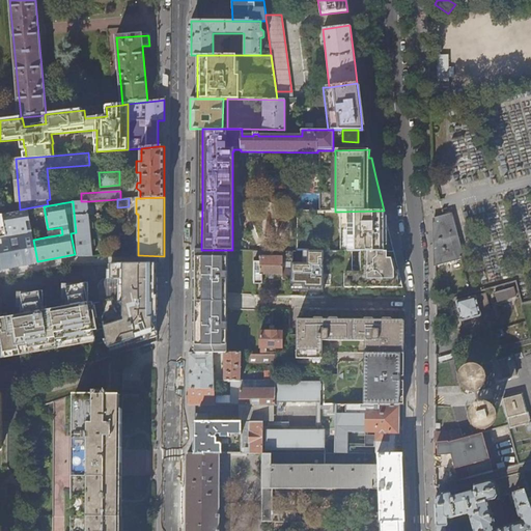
[(91,222),(89,201),(81,201),(80,201),(73,201),(76,232),(78,254),(78,255),(82,255),(93,256),(92,245),(95,245),(95,239),(92,239),(91,228),(94,228),(94,222),(91,222)]
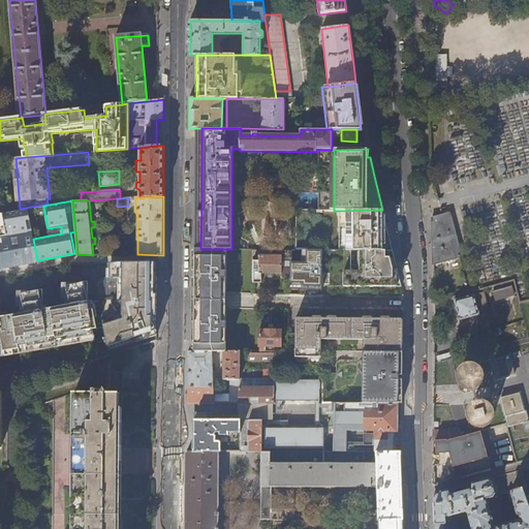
[(5,213),(18,211),(17,205),(4,207),(5,213)]
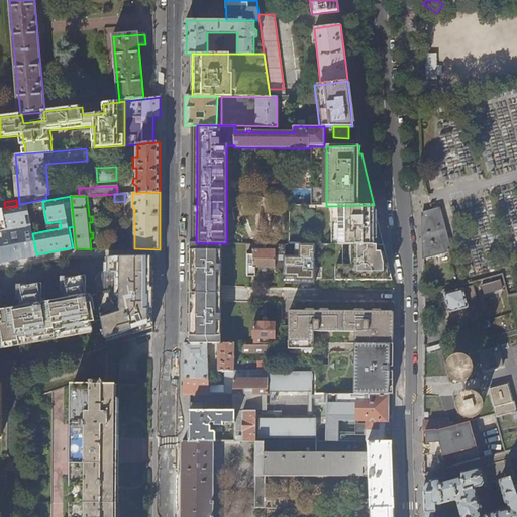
[(5,208),(4,208),(7,229),(31,225),(27,204),(17,206),(5,208)]
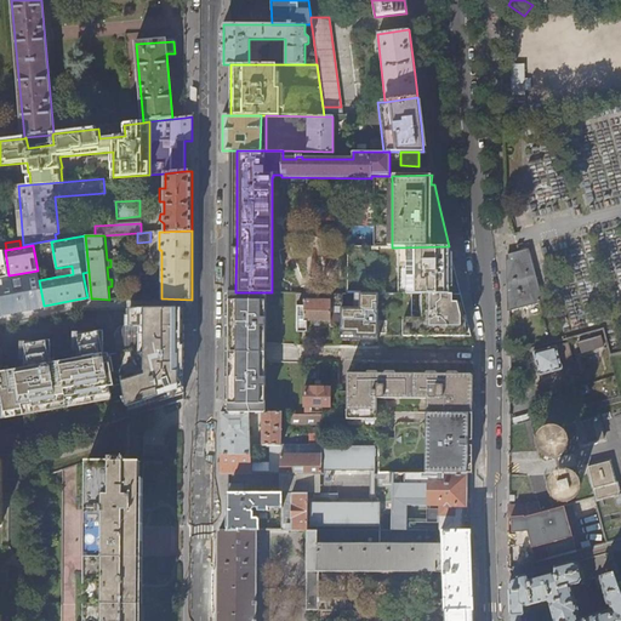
[(449,246),(397,248),(397,294),(461,294),(455,273),(449,246)]
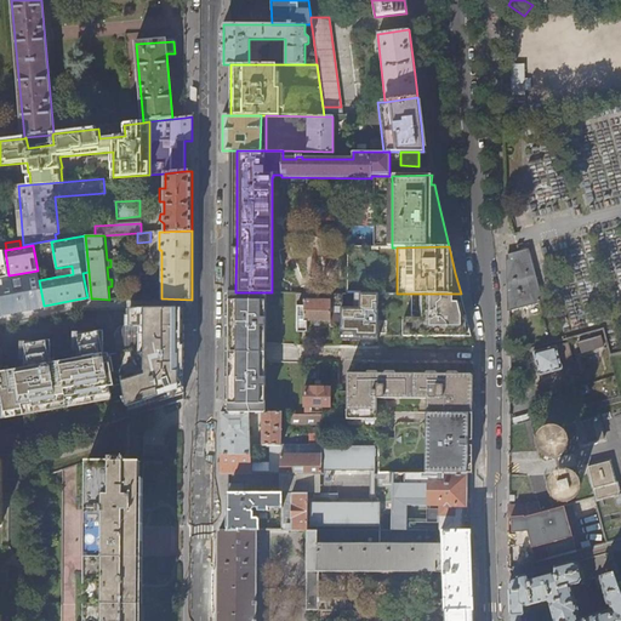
[(1,313),(44,306),(39,280),(38,271),(9,275),(5,250),(0,251),(0,313),(3,314),(1,313)]
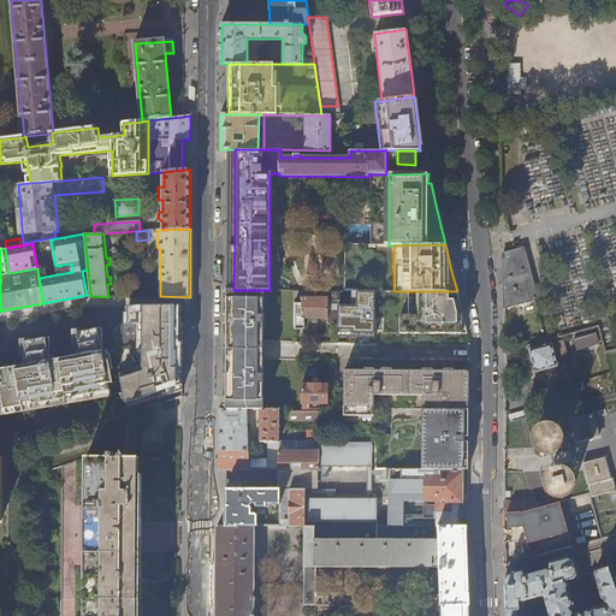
[(503,259),(504,308),(535,298),(529,277),(531,276),(523,248),(515,250),(509,252),(503,253),(503,254),(503,259)]
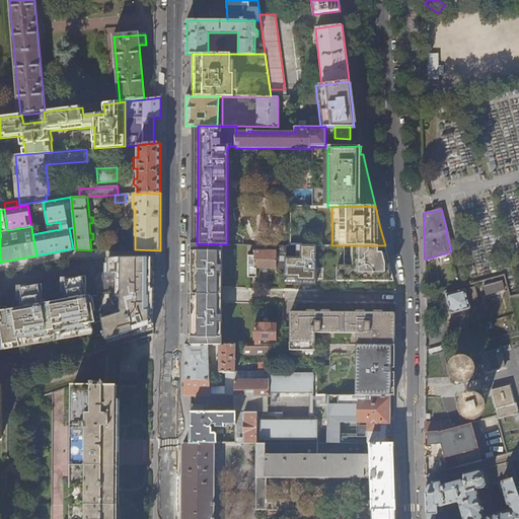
[(60,222),(47,224),(48,231),(61,229),(60,222)]
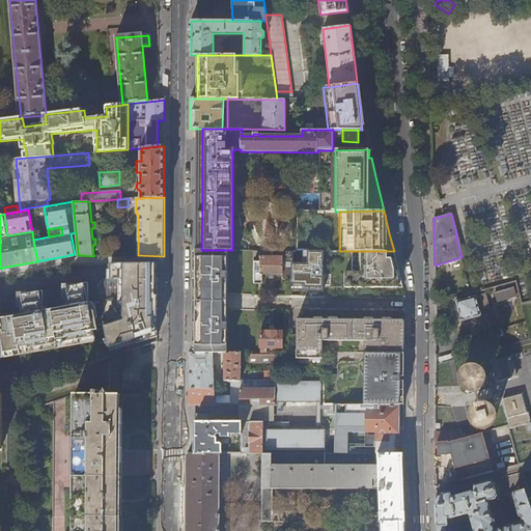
[(227,250),(201,250),(196,249),(196,277),(196,302),(195,328),(195,346),(195,353),(214,353),(224,353),(226,353),(227,310),(227,303),(227,295),(227,250)]
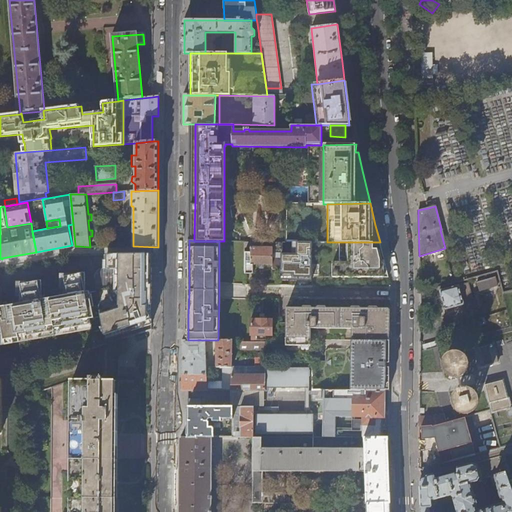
[(261,247),(261,245),(261,241),(246,241),(246,247),(251,247),(251,252),(246,252),(246,273),(253,273),(253,265),(273,265),(273,254),(273,248),(261,247)]
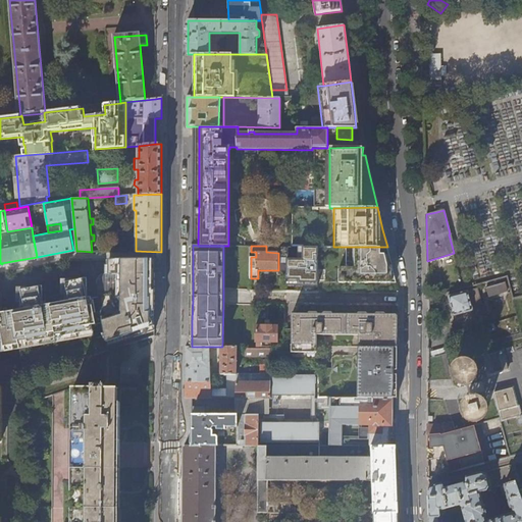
[(280,255),(286,255),(286,247),(278,247),(278,250),(280,250),(280,255)]
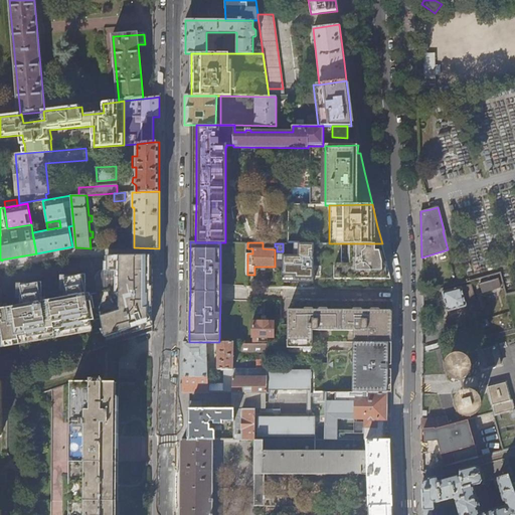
[(313,277),(313,243),(297,243),(297,255),(283,255),(283,271),(283,272),(283,282),(313,282),(313,277)]
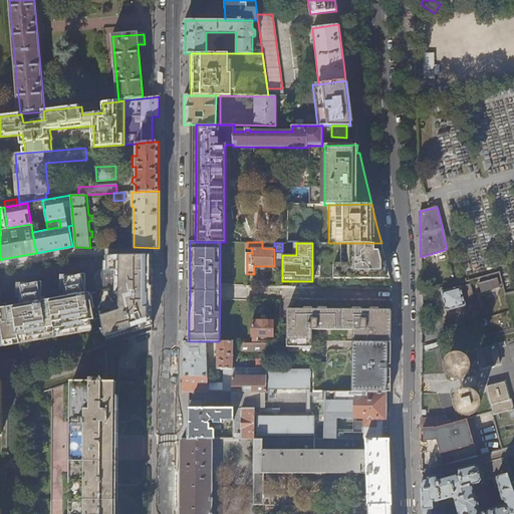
[(381,243),(328,243),(312,243),(312,276),(315,276),(319,276),(319,278),(321,278),(333,278),(337,278),(345,278),(349,278),(363,278),(367,278),(370,278),(390,279),(381,243)]
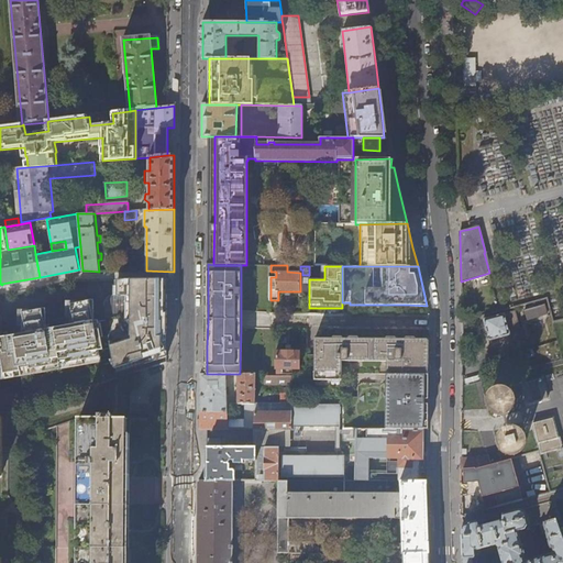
[(301,279),(300,279),(300,291),(300,296),(309,296),(309,279),(309,278),(301,278),(301,279)]
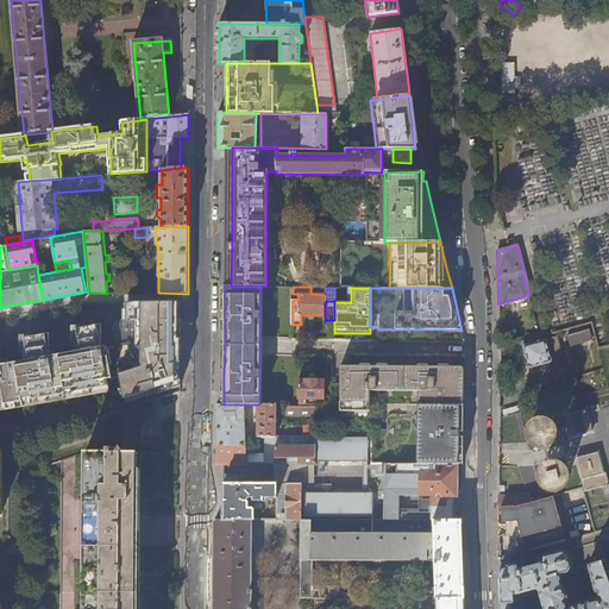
[(112,409),(180,387),(180,381),(180,365),(181,325),(181,319),(181,311),(181,302),(127,302),(127,311),(127,319),(142,319),(142,339),(114,344),(107,345),(101,346),(101,325),(92,324),(92,326),(77,326),(76,349),(77,349),(77,350),(77,351),(50,356),(50,333),(41,333),(41,334),(26,334),(25,357),(26,357),(26,358),(26,359),(0,363),(0,383),(1,383),(2,389),(5,403),(23,400),(23,397),(31,396),(31,399),(67,393),(66,390),(74,389),(74,391),(108,385),(112,409)]
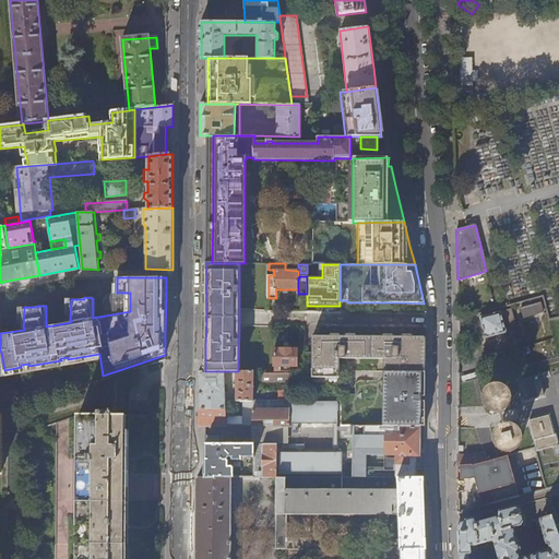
[(521,309),(523,318),(545,312),(542,304),(521,309)]
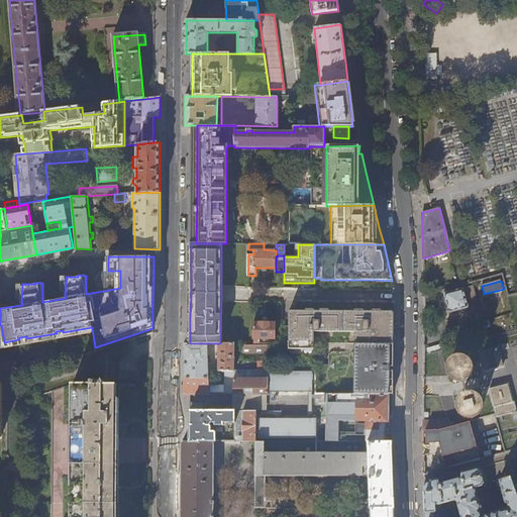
[(443,293),(448,312),(468,307),(464,293),(475,290),(473,284),(462,287),(462,288),(443,293)]
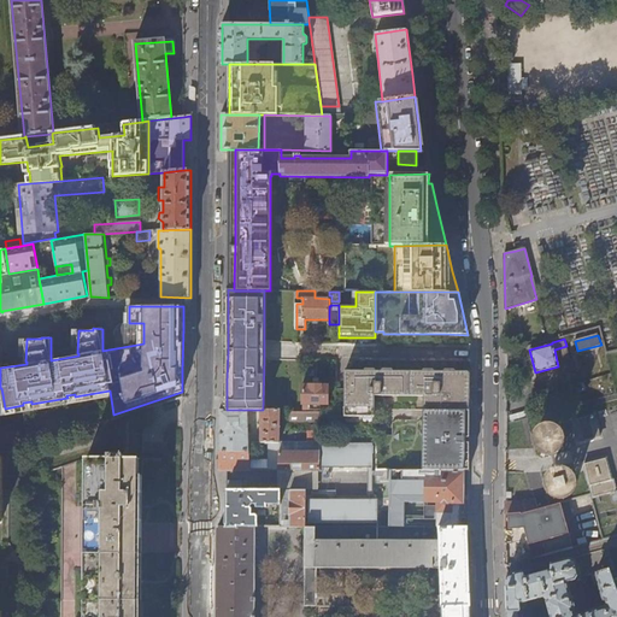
[(506,353),(506,362),(517,359),(515,351),(506,353)]
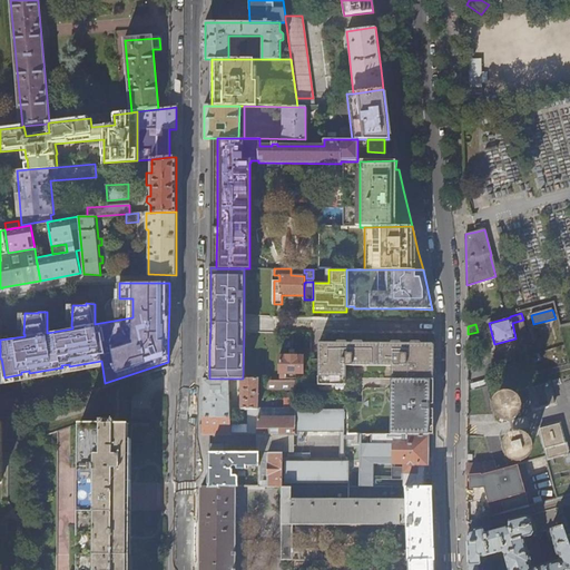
[(534,328),(537,334),(552,331),(550,324),(534,328)]
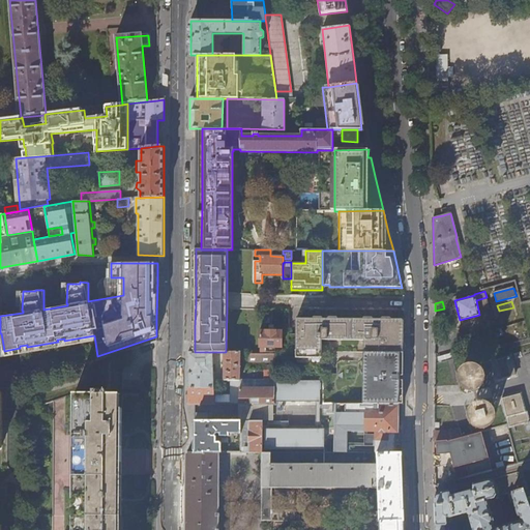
[(404,340),(404,329),(393,320),(335,319),(333,319),(330,319),(295,319),(295,334),(295,357),(320,358),(321,341),(363,341),(363,352),(403,352),(404,340)]
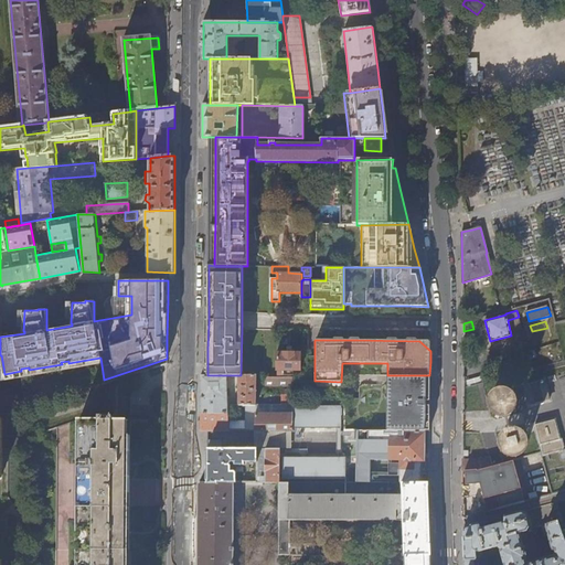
[(278,353),(278,370),(300,370),(301,353),(278,353)]
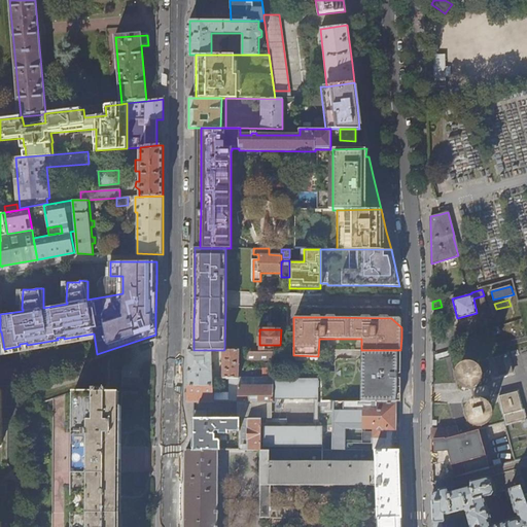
[(187,384),(212,384),(212,350),(194,350),(187,350),(187,374),(187,384)]
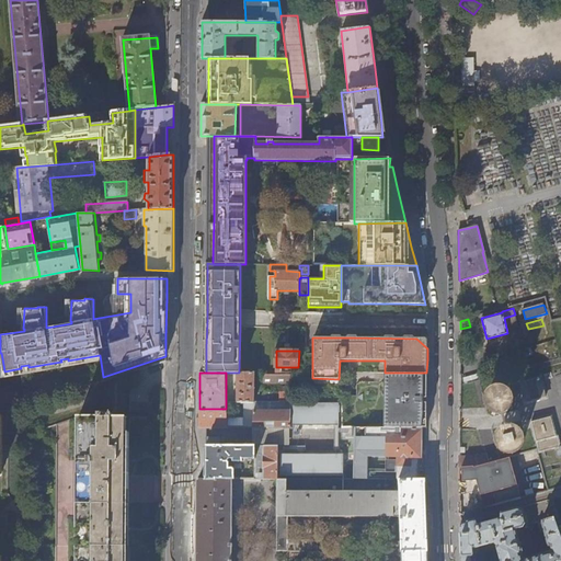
[(254,403),(254,402),(255,373),(239,373),(237,373),(237,403),(243,403),(254,403)]
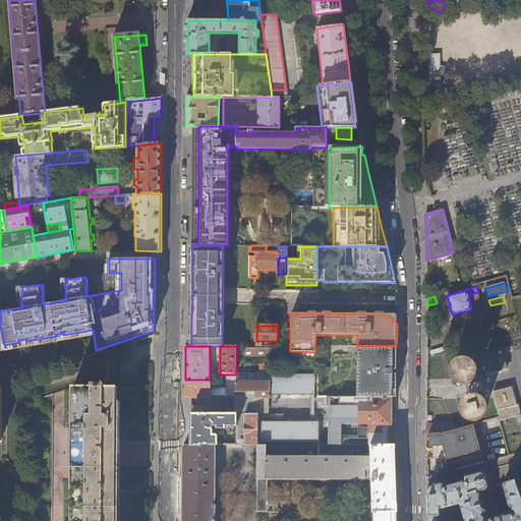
[(245,355),(269,355),(270,346),(256,346),(246,346),(245,355)]
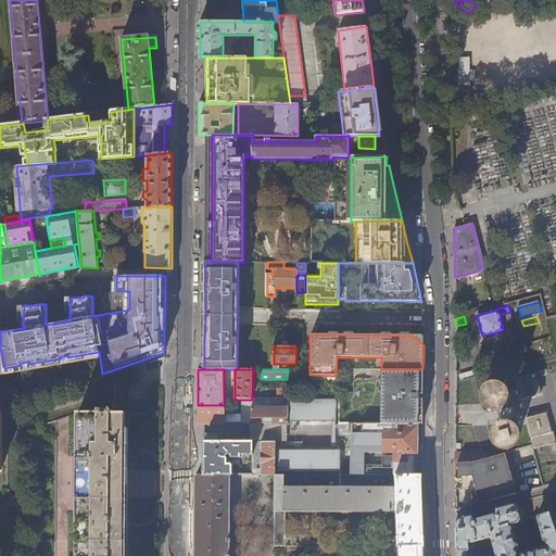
[(397,424),(416,424),(422,424),(422,396),(422,369),(381,369),(380,424),(389,424),(397,424)]
